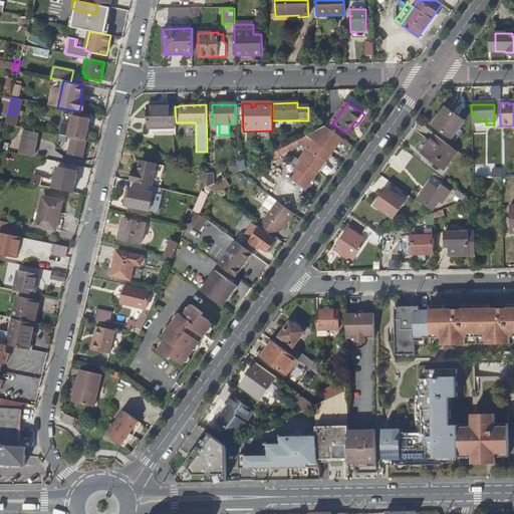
[(148,129),(176,129),(176,122),(175,106),(175,105),(147,106),(148,129)]
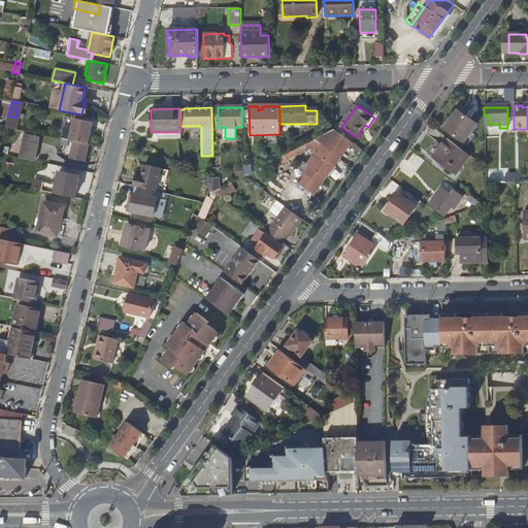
[(458,110),(443,129),(463,142),(476,124),(458,110)]
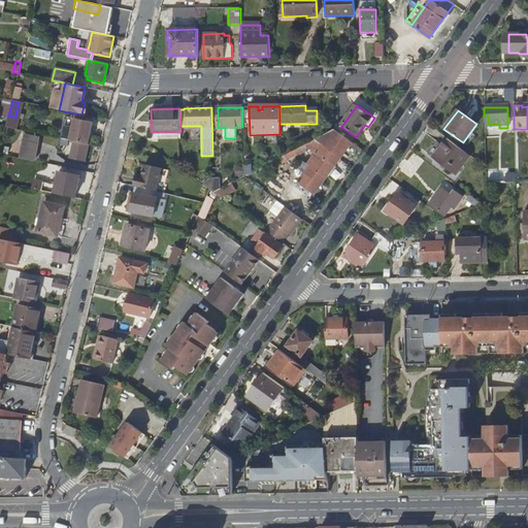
[(75,116),(70,140),(74,141),(88,144),(93,122),(86,121),(87,118),(75,116)]
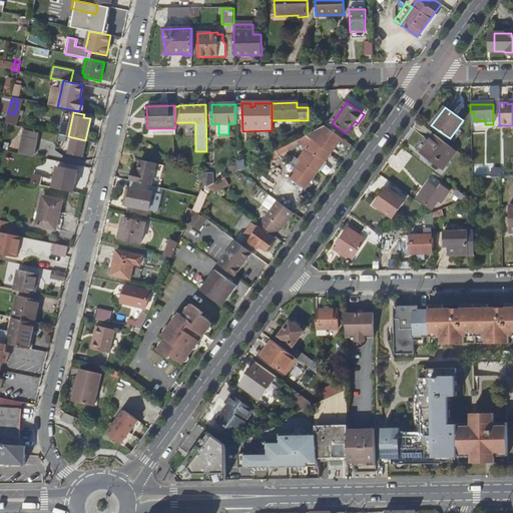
[(342,138),(325,126),(273,153),(270,155),(264,158),(265,160),(268,158),(270,161),(302,144),(307,148),(299,159),(295,156),(290,163),(296,168),(290,177),(306,189),(319,171),(319,172),(327,162),(325,161),(342,138)]
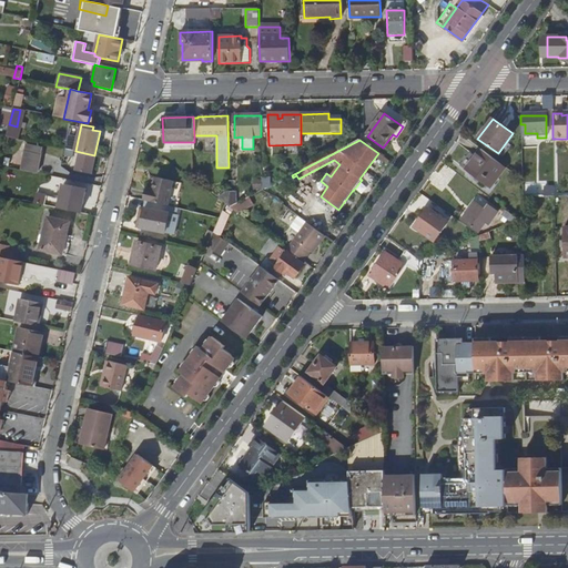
[(505,168),(479,150),(464,171),(489,189),(505,168)]
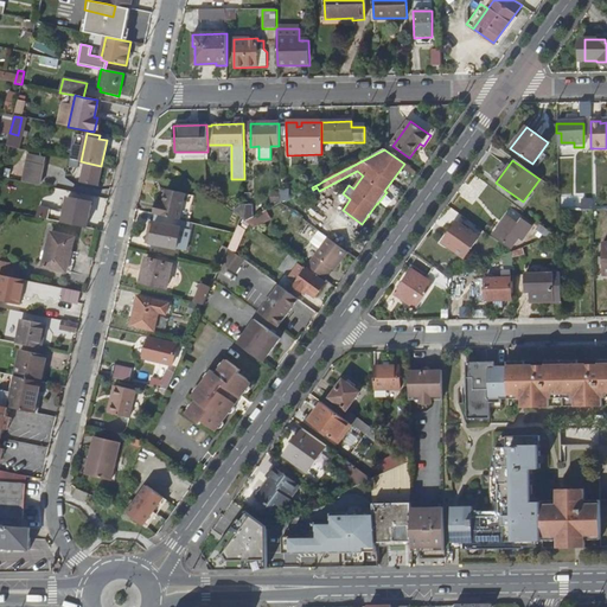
[(27,163),(23,183),(39,186),(44,166),(27,163)]
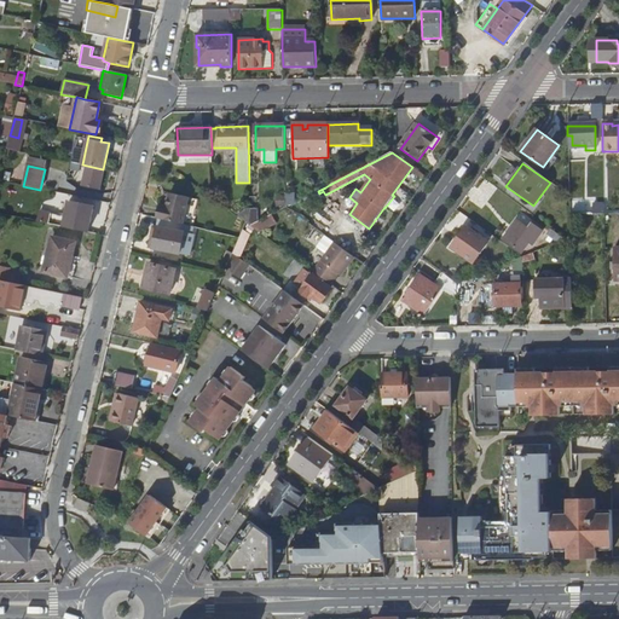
[(103,169),(87,166),(84,186),(99,189),(103,169)]
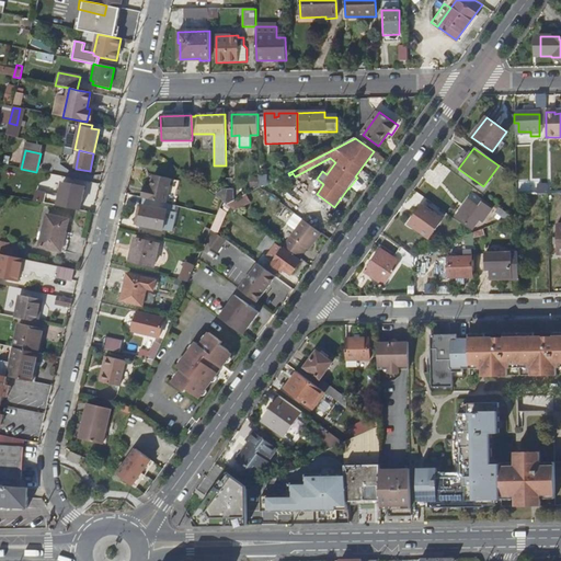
[(146,198),(163,203),(165,204),(170,180),(153,175),(151,187),(144,186),(141,197),(146,198)]
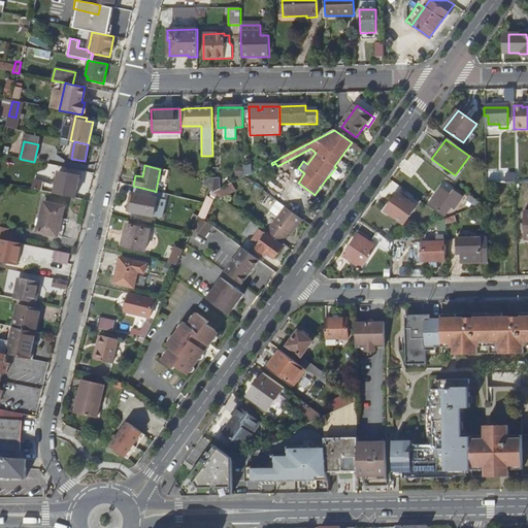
[(45,187),(44,192),(75,198),(79,179),(77,178),(78,176),(58,172),(55,188),(45,187)]
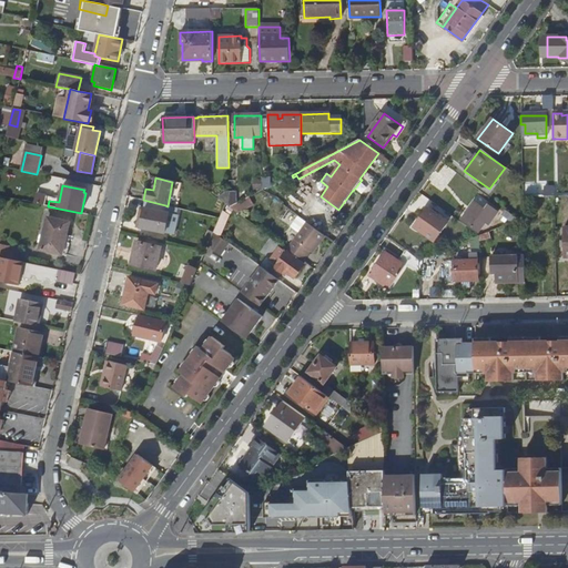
[(545,198),(554,198),(554,188),(545,188),(545,198)]
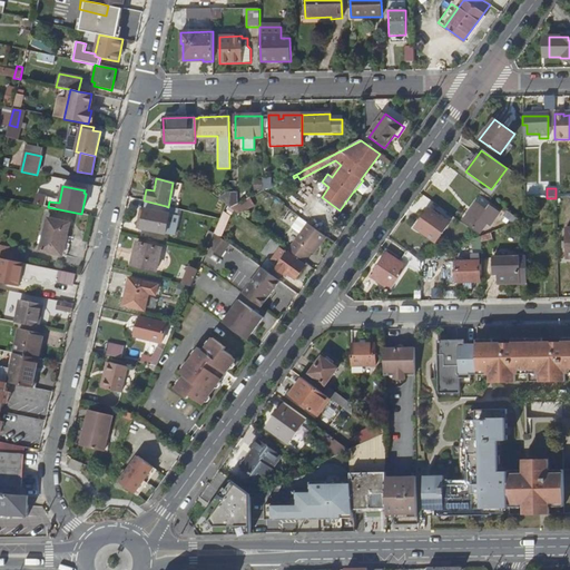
[(569,188),(556,188),(556,198),(569,198),(569,188)]
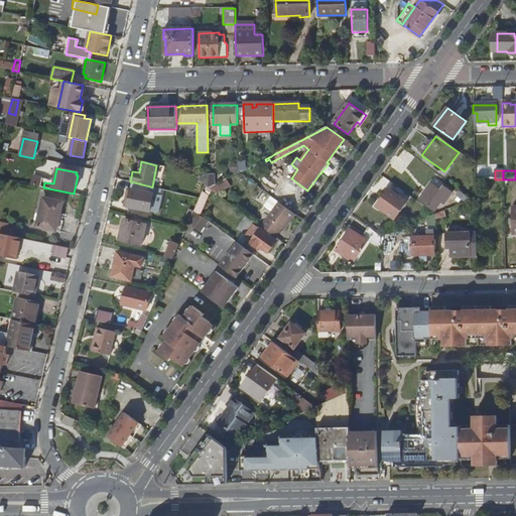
[(145,211),(150,186),(134,182),(129,208),(145,211)]
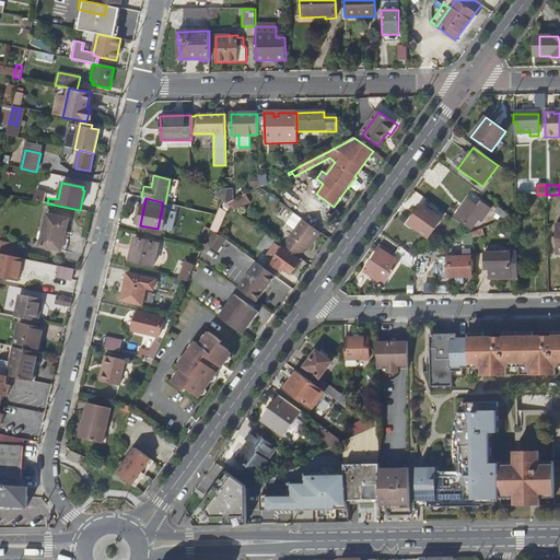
[(453,217),(456,219),(468,201),(466,200),(453,217)]
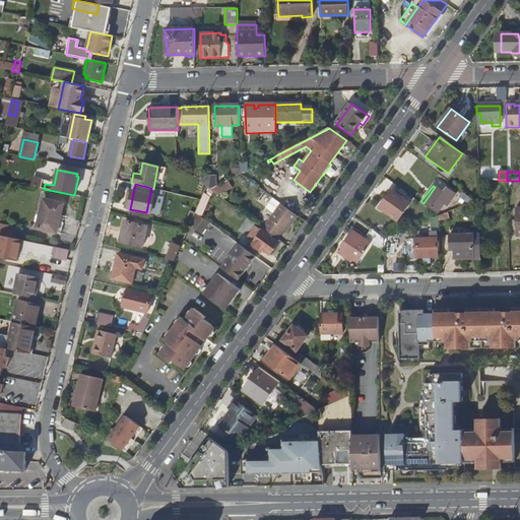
[(435,187),(424,203),(436,212),(443,203),(445,205),(453,194),(443,187),(440,191),(435,187)]
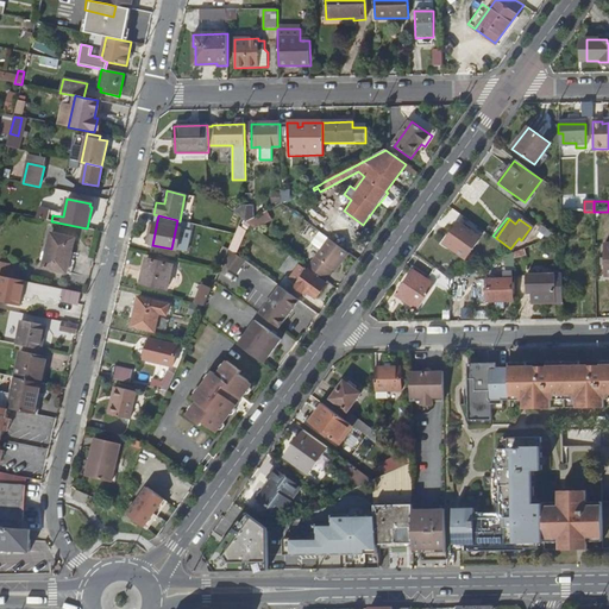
[(458,224),(443,244),(464,259),(478,239),(458,224)]
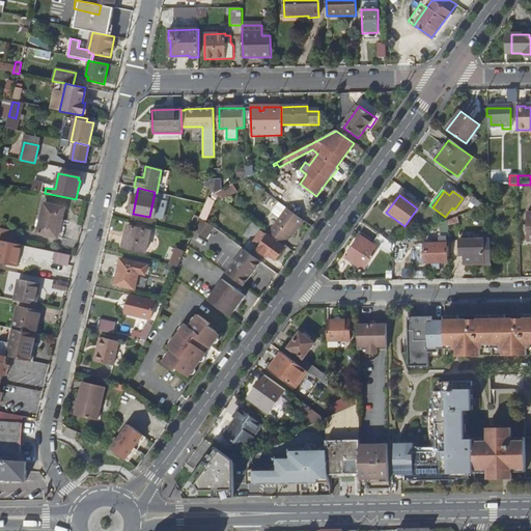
[(208,197),(199,218),(205,222),(215,202),(208,197)]
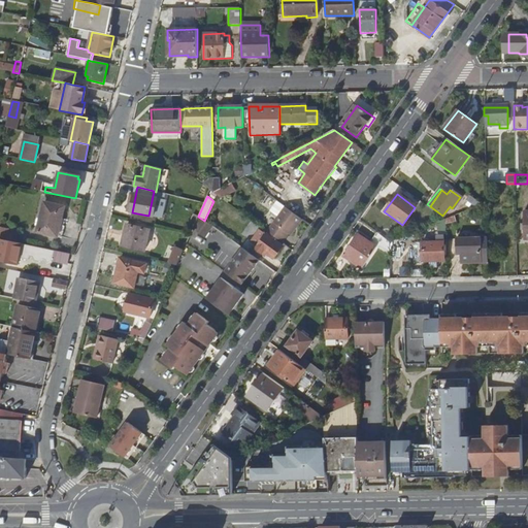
[(480,203),(468,196),(465,200),(472,206),(474,203),(477,205),(480,203)]
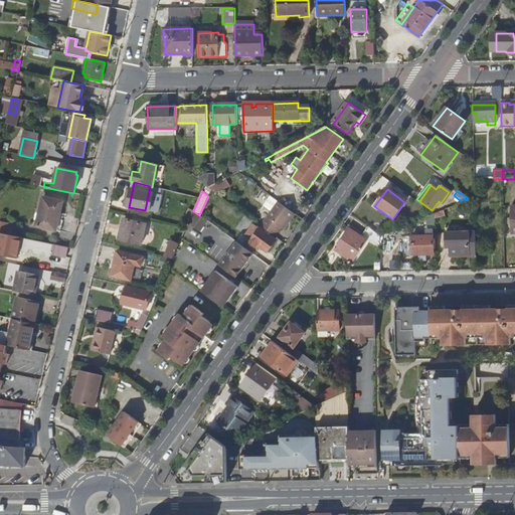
[(295,214),(279,202),(269,195),(263,203),(273,210),(261,226),(275,237),(281,228),(284,230),(295,214)]
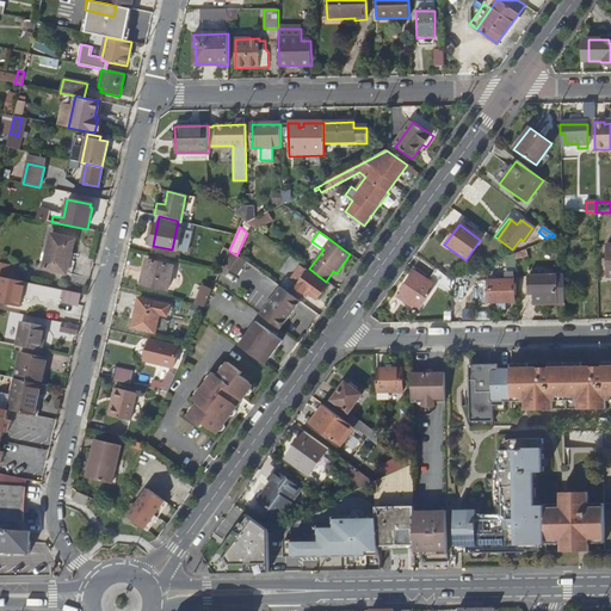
[(51,234),(44,269),(67,273),(75,240),(51,234)]
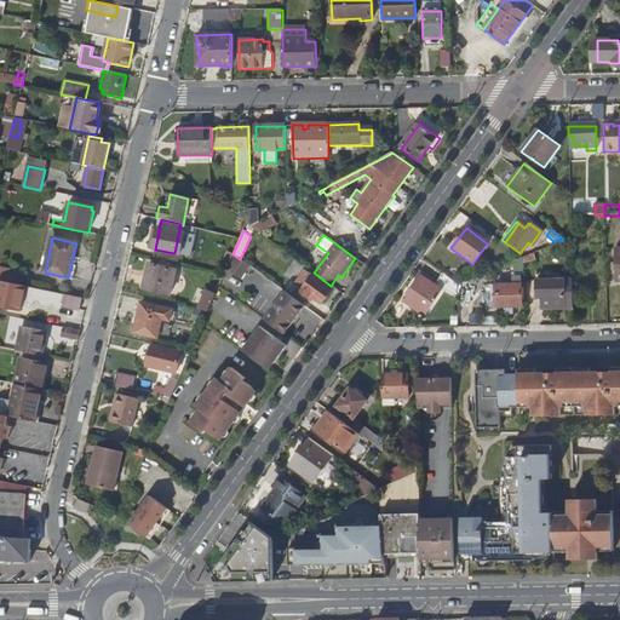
[(240,259),(233,254),(225,271),(239,280),(248,267),(240,259)]
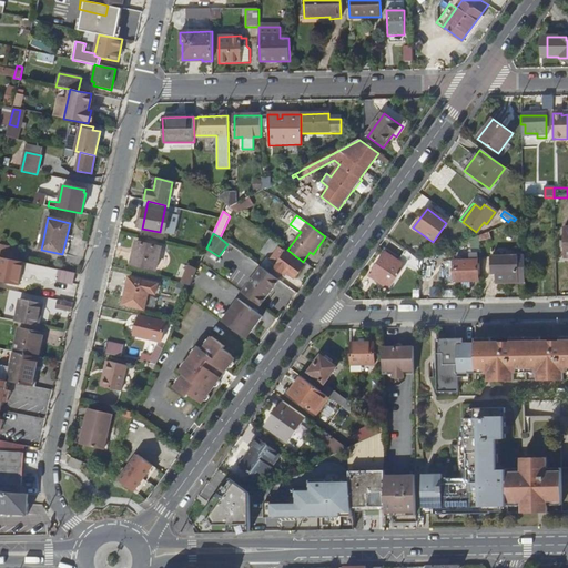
[(137,241),(132,264),(155,270),(161,246),(137,241)]
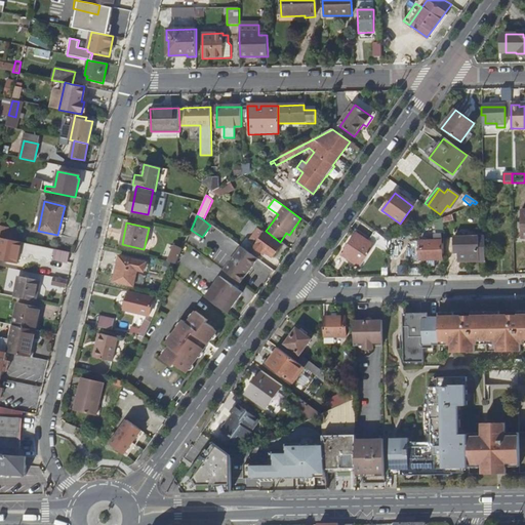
[(429,224),(426,226),(426,236),(431,236),(431,233),(436,233),(436,224),(429,224)]
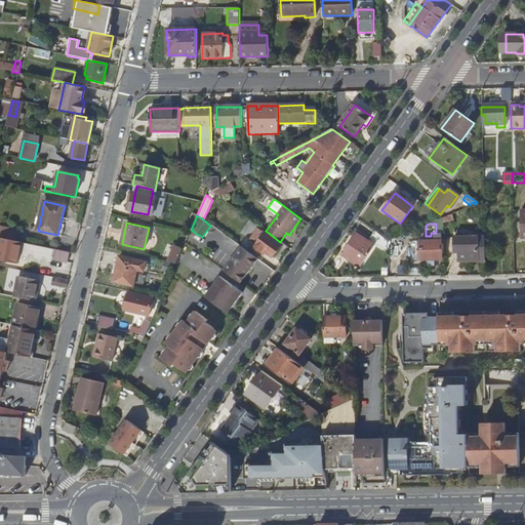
[(281,245),(258,230),(250,241),(257,246),(255,249),(264,254),(266,252),(273,257),(281,245)]
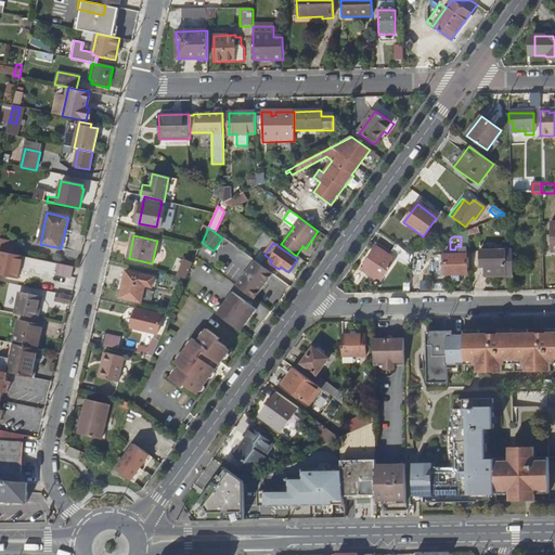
[(409,255),(395,245),(386,257),(375,249),(359,271),(376,283),(391,261),(409,273),(409,255)]
